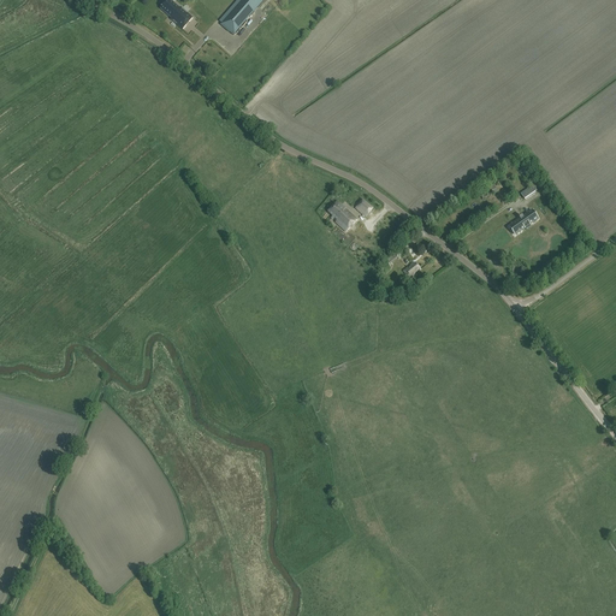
[(193,18),(170,0),(169,0),(161,10),(179,24),(177,25),(183,30),(193,18)]
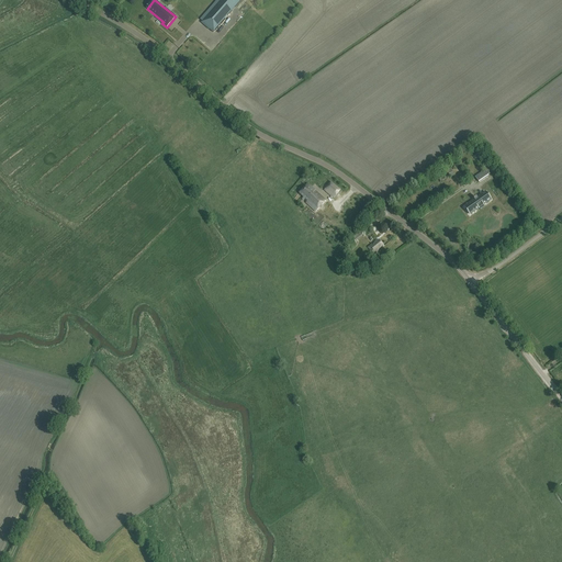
[(209,29),(213,32),(240,0),(221,0),(203,20),(211,26),(209,29)]
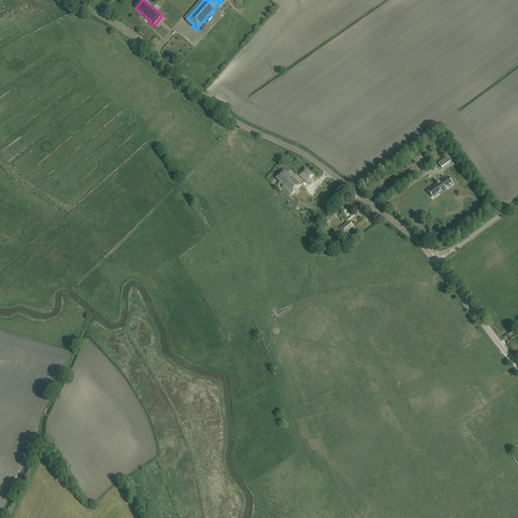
[(447,157),(438,163),(441,168),(450,162),(447,157)]
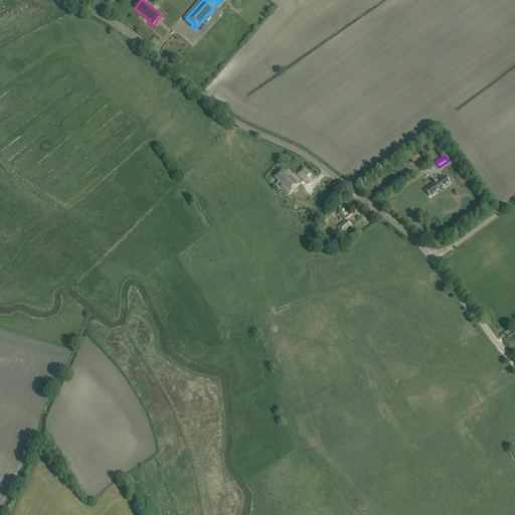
[(306,182),(315,171),(307,164),(298,175),(306,182)]
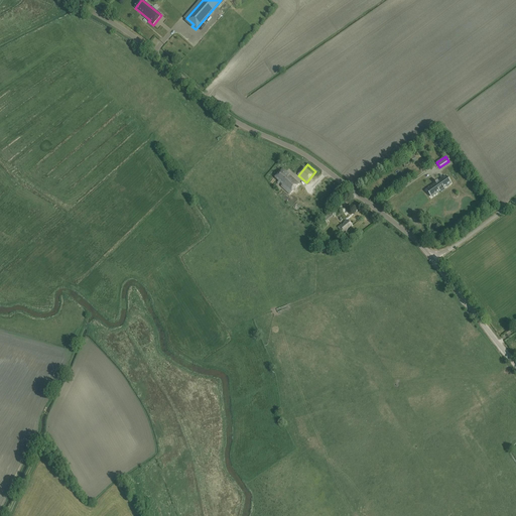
[(277,183),(288,194),(289,192),(291,196),(287,199),(299,215),(306,209),(297,196),(302,189),(282,169),(274,177),(278,181),(277,183)]
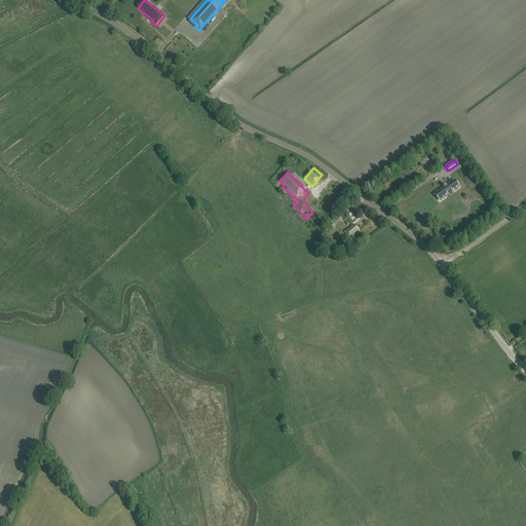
[(443,188),(435,194),(440,200),(448,195),(446,192),(450,190),(452,192),(459,187),(455,181),(447,185),(449,188),(448,188),(446,185),(444,187),(446,190),(445,191),(443,188)]
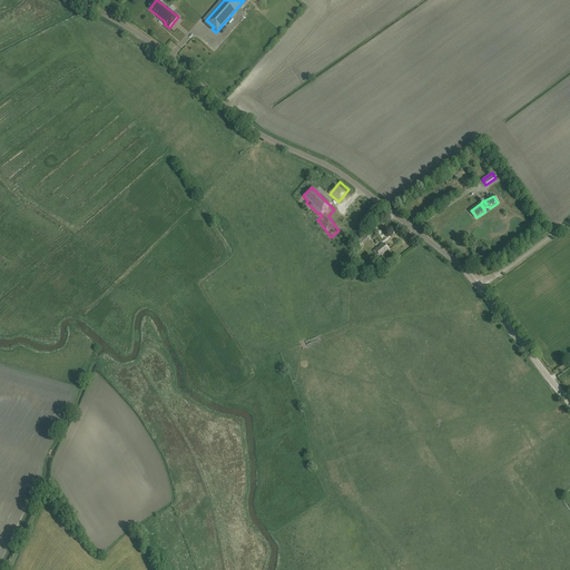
[(357,242),(360,246),(369,238),(369,239),(375,233),(373,229),(372,229),(370,227),(364,232),(366,234),(357,242)]
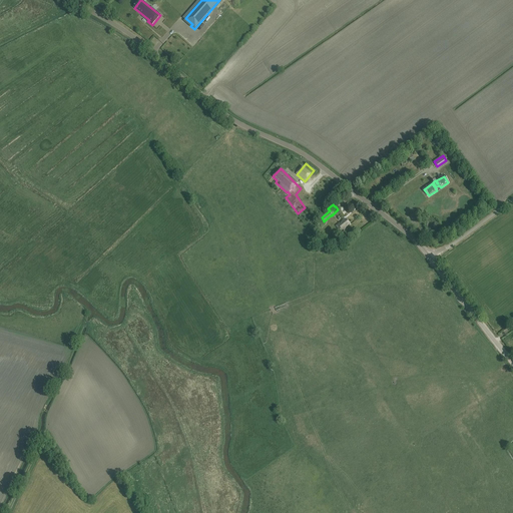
[(345,228),(350,224),(346,219),(345,220),(344,219),(336,226),(341,233),(346,229),(345,228)]
